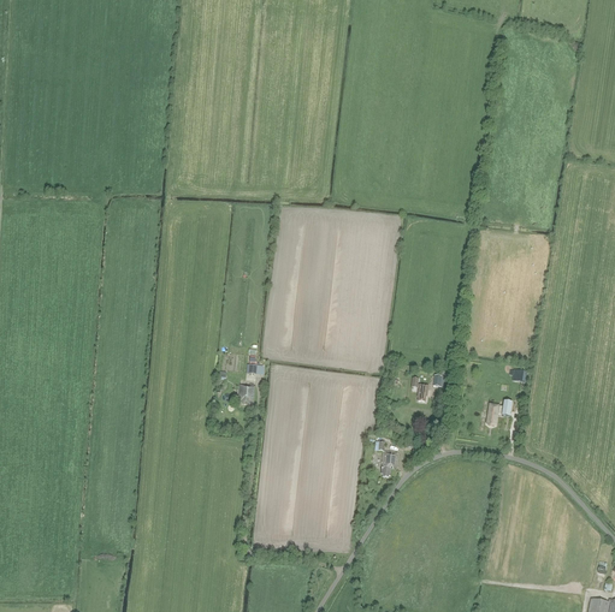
[(508,372),(513,373),(512,376),(525,378),(526,369),(509,367),(508,372)]
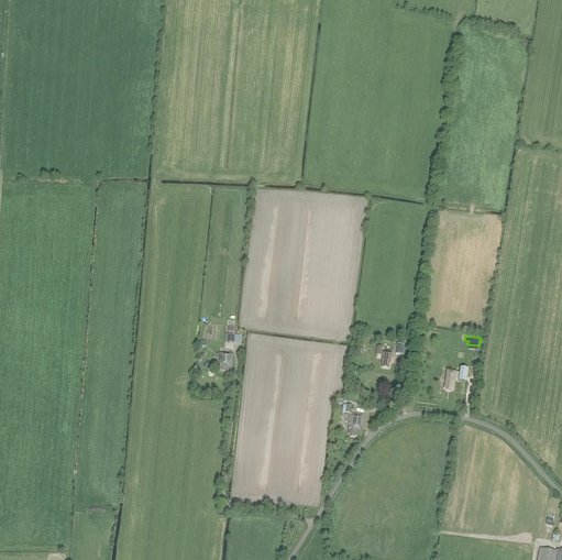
[(405,352),(406,342),(396,341),(395,351),(405,352)]
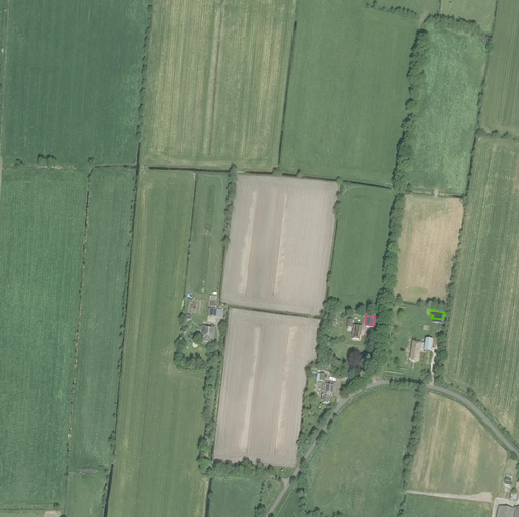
[(213,338),(214,324),(205,323),(205,324),(201,324),(200,336),(203,337),(202,340),(210,340),(210,337),(213,338)]
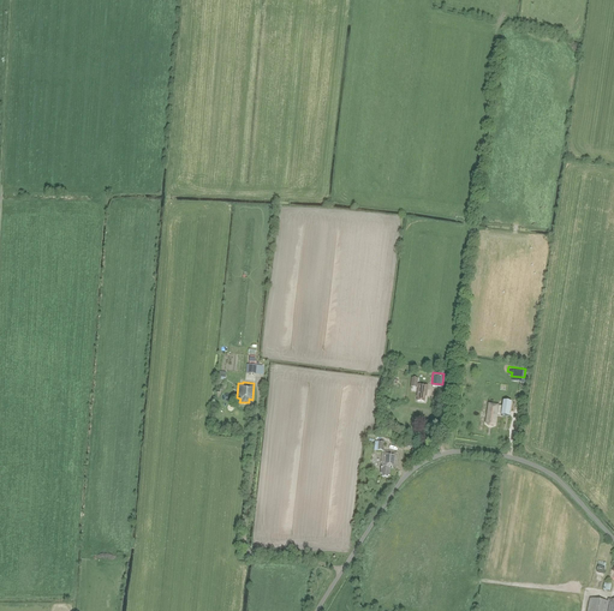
[(424,396),(427,383),(417,382),(416,391),(417,391),(416,397),(423,399),(423,396),(424,396)]
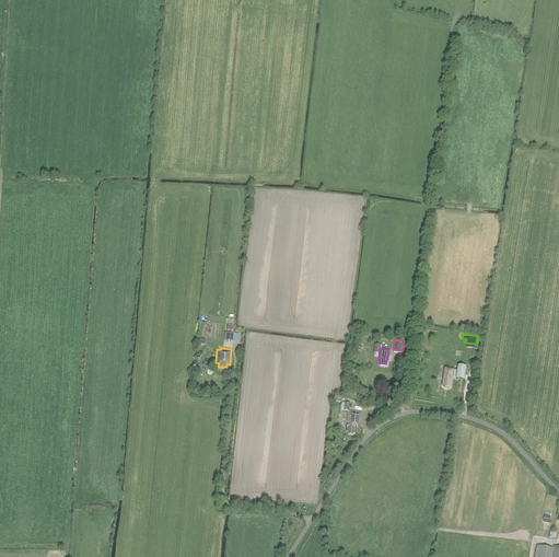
[(441,383),(451,385),(452,375),(455,375),(463,376),(465,363),(457,362),(456,367),(453,367),(453,366),(443,364),(441,383)]
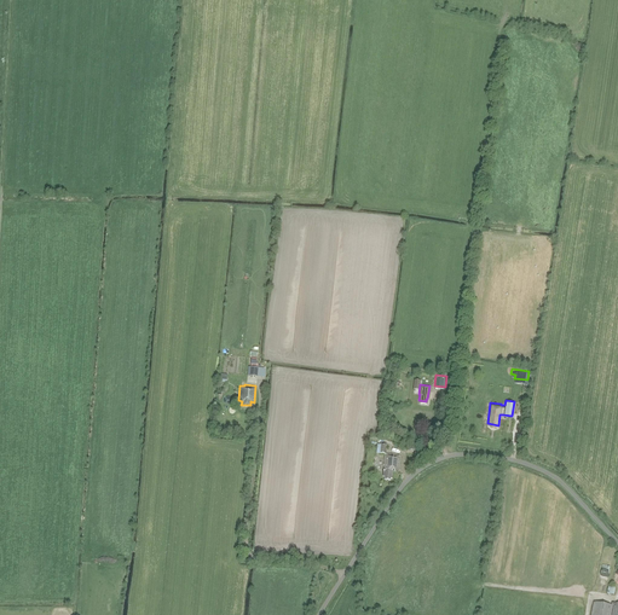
[(383,451),(383,460),(382,470),(383,470),(383,477),(388,479),(390,476),(391,476),(392,469),(396,469),(398,465),(399,460),(399,453),(396,453),(396,452),(385,452),(386,444),(380,442),(379,451),(383,451)]
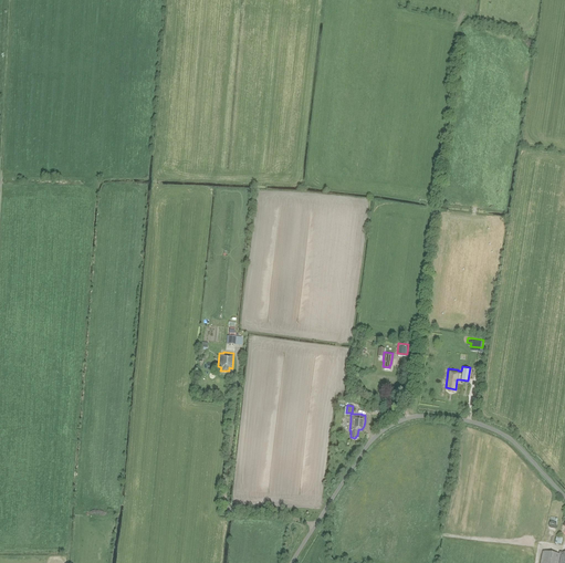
[(564,562),(564,550),(562,550),(562,552),(542,549),(539,562),(564,562)]
